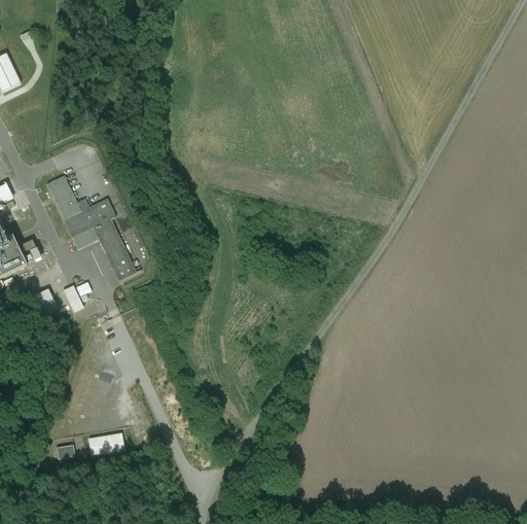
[(9,51),(0,56),(0,83),(3,91),(22,82),(9,51)]
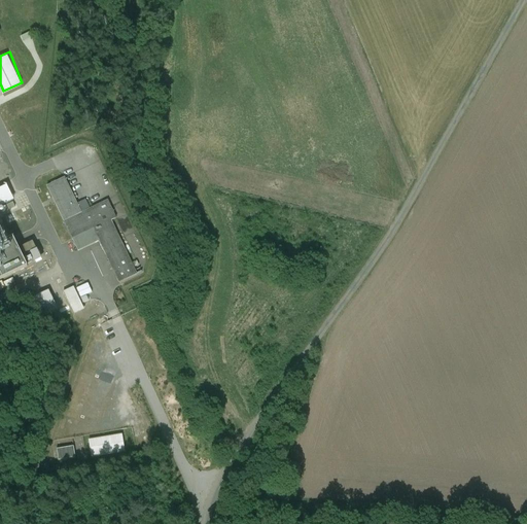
[(81,211),(64,176),(47,184),(64,219),(81,211)]
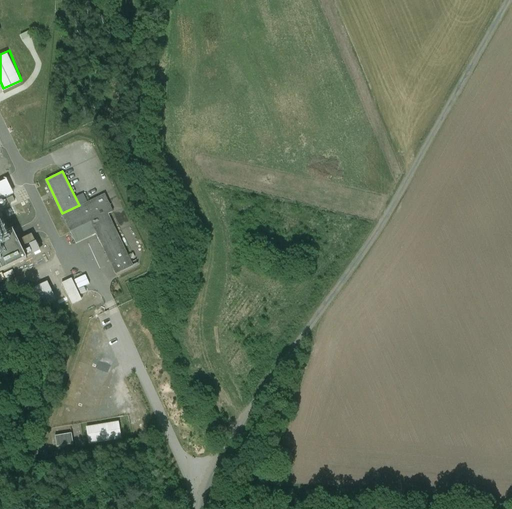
[(9,177),(0,181),(0,198),(15,192),(9,177)]
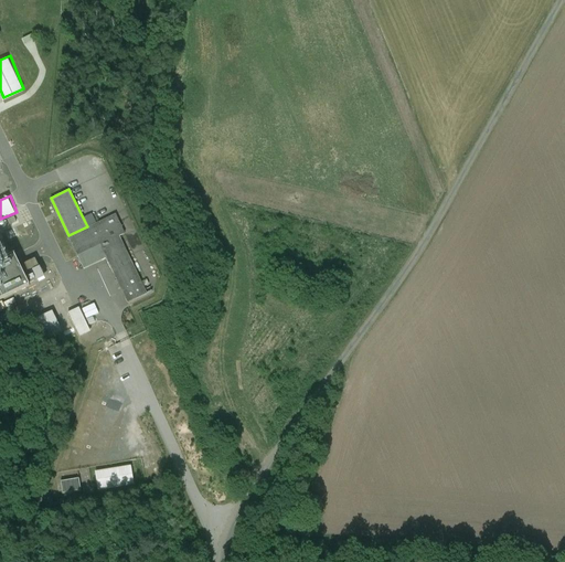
[(125,232),(115,213),(109,215),(119,234),(125,232)]
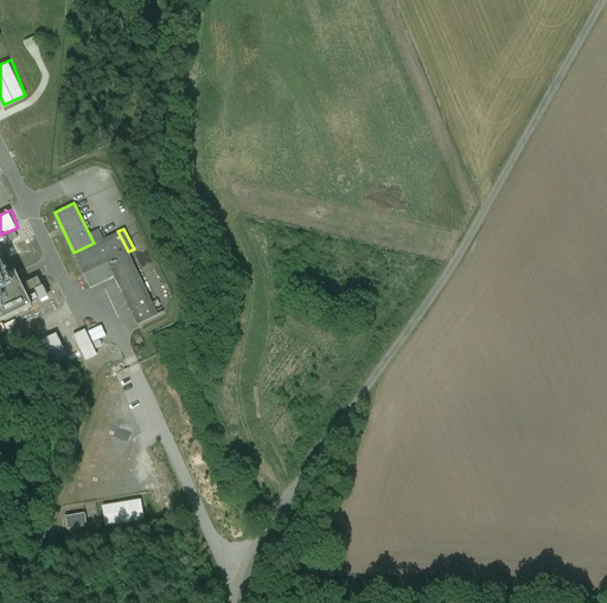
[(128,251),(117,231),(94,243),(74,252),(83,273),(85,271),(88,276),(104,268),(102,264),(107,262),(136,324),(164,310),(163,309),(157,313),(153,306),(159,302),(158,297),(152,301),(128,251)]
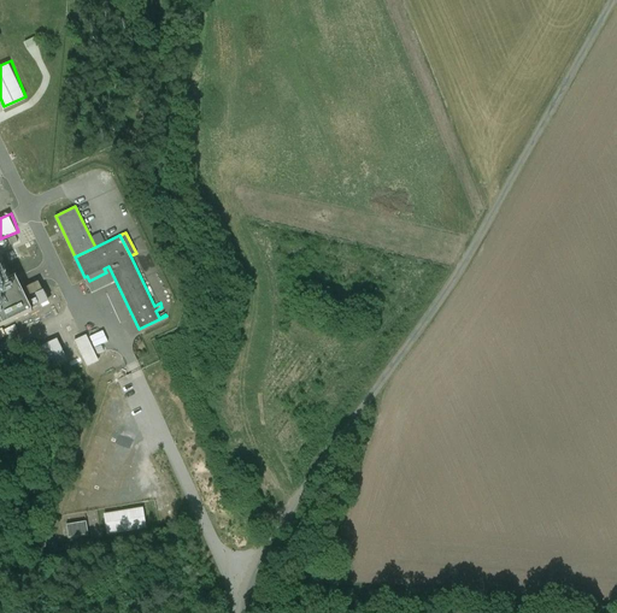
[(16,276),(0,282),(0,325),(33,310),(31,307),(48,300),(43,292),(28,299),(16,276)]
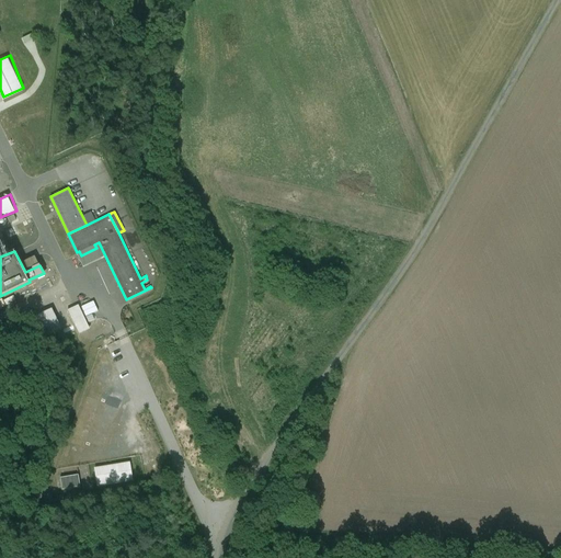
[(78,304),(67,308),(79,332),(90,328),(78,304)]
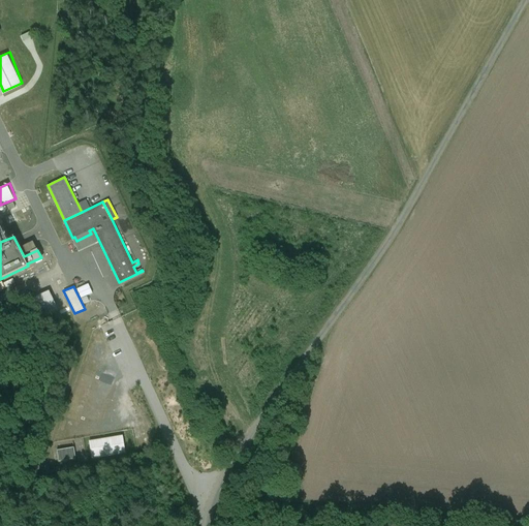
[(49,289),(34,297),(42,315),(58,308),(49,289)]
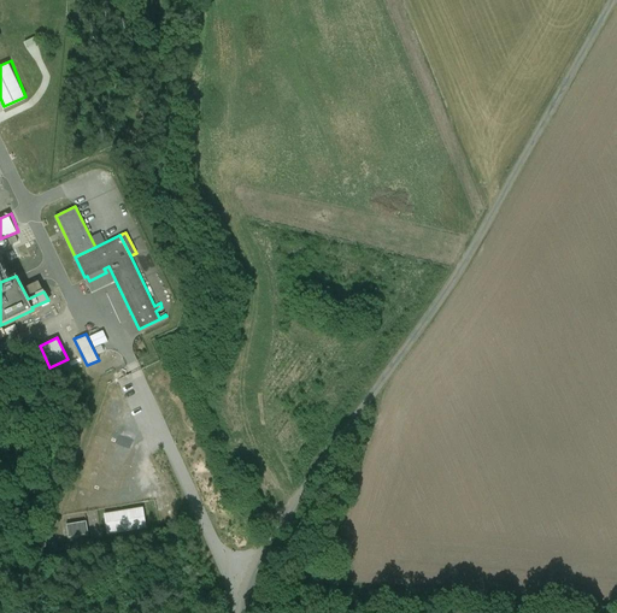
[(106,511),(110,526),(150,519),(147,504),(106,511)]
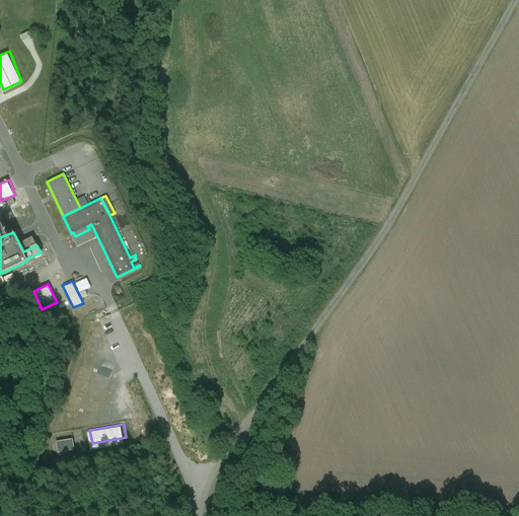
[(74,439),(55,440),(55,451),(75,450),(74,439)]
